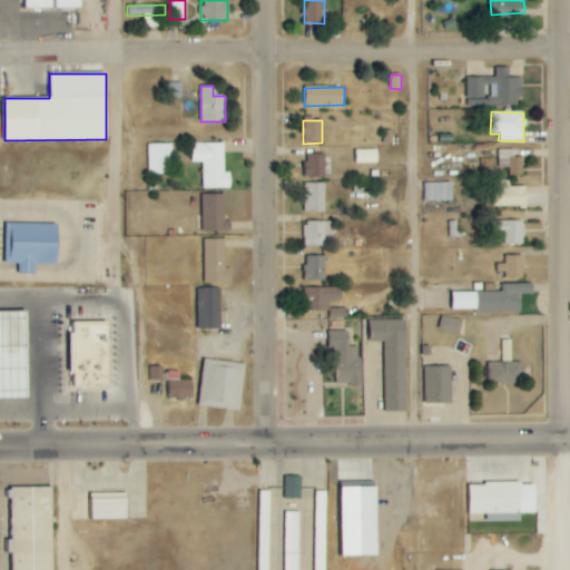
[(203,188),(231,188),(231,173),(224,173),(224,143),(192,144),(192,163),(203,163),(203,188)]
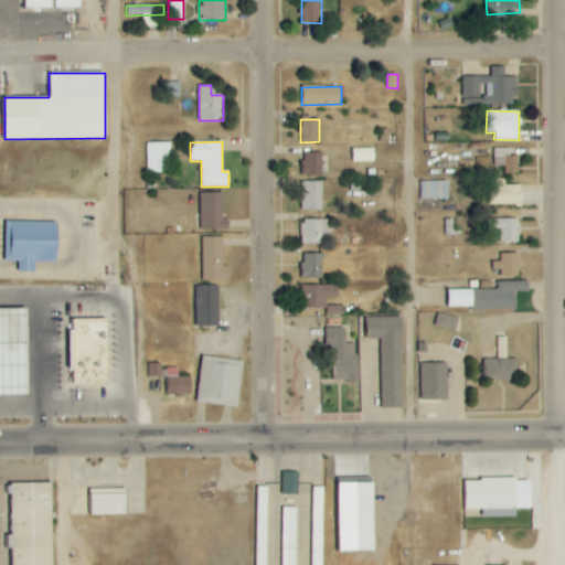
[(170,144),(147,144),(147,173),(171,172),(170,144)]
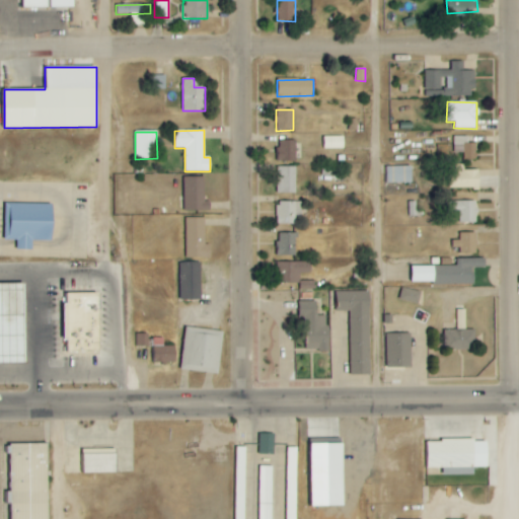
[(323,149),(344,149),(344,137),(322,137),(323,149)]
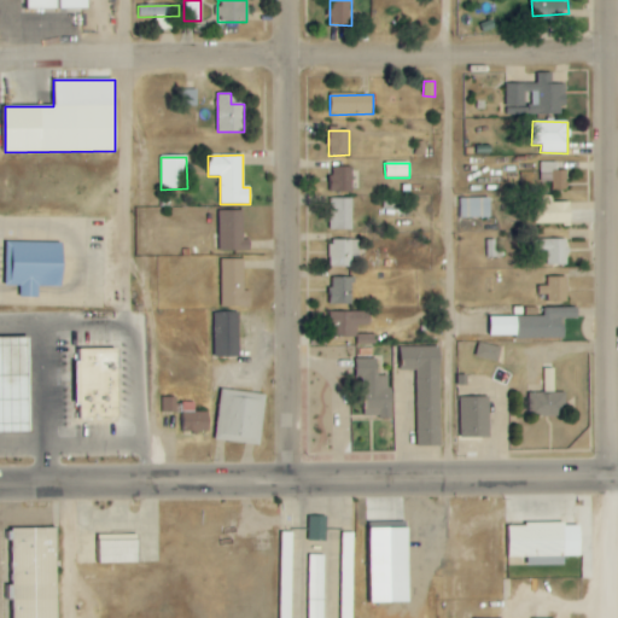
[(567,172),(552,170),(552,163),(541,163),(540,186),(552,186),(552,191),(567,191),(567,172)]
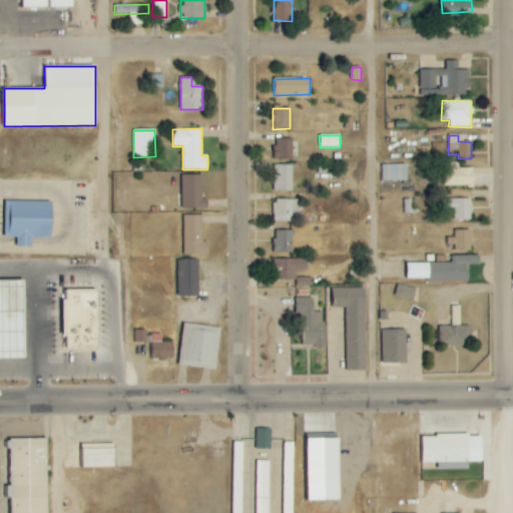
[(293,160),(293,139),(276,138),(276,159),(293,160)]
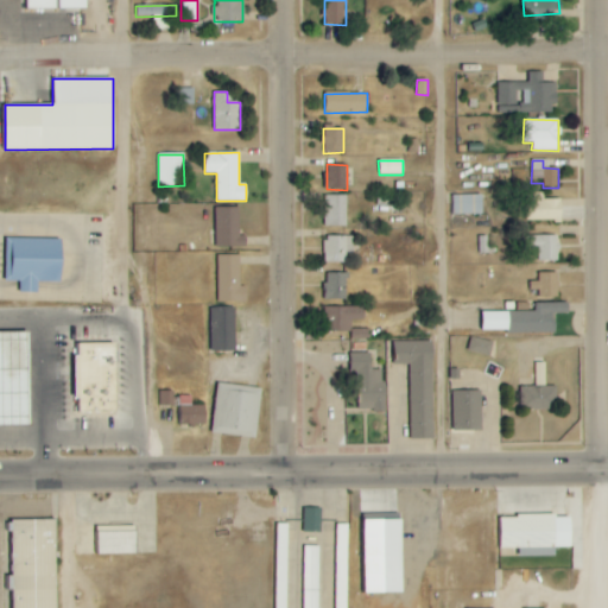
[(544,194),(526,192),(526,221),(562,221),(562,200),(544,198),(544,194)]
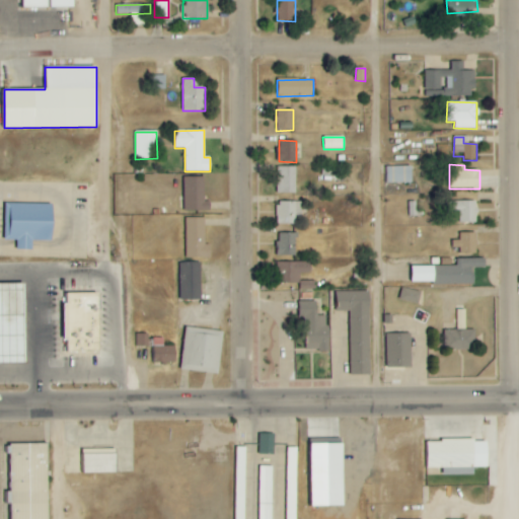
[(296,193),(296,166),(277,166),(277,193),(296,193)]
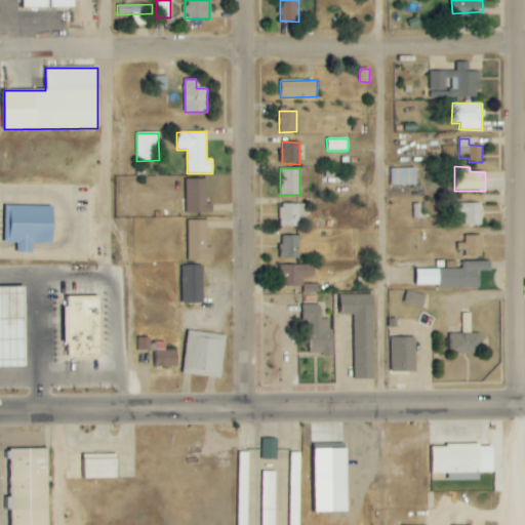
[(416,168),(389,169),(389,186),(416,186),(416,168)]
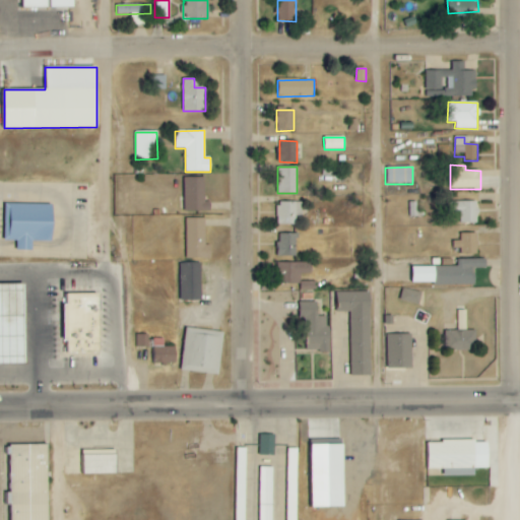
[(185,211),(210,211),(210,202),(205,202),(204,178),(184,178),(185,211)]
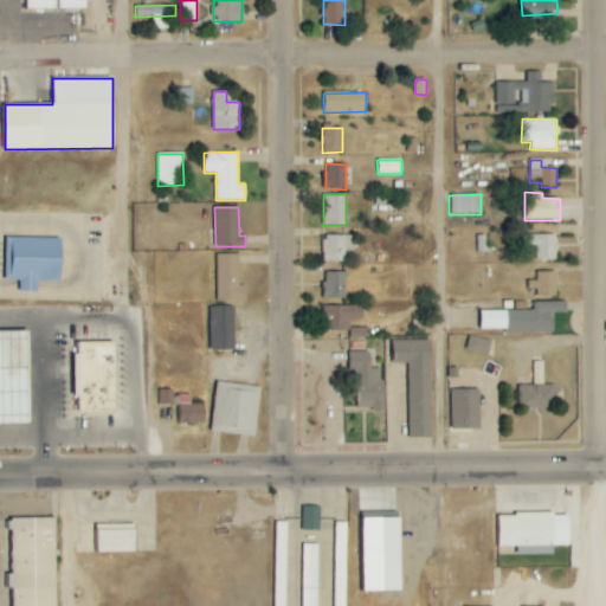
[(524,236),(524,246),(535,246),(536,260),(558,259),(556,234),(524,236)]
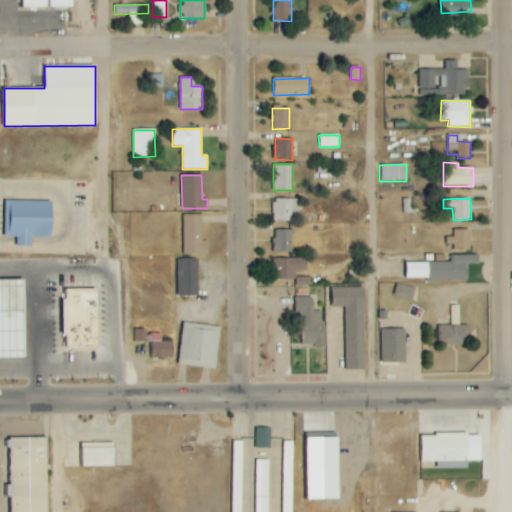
[(297,221),(297,199),(272,200),(273,221),(297,221)]
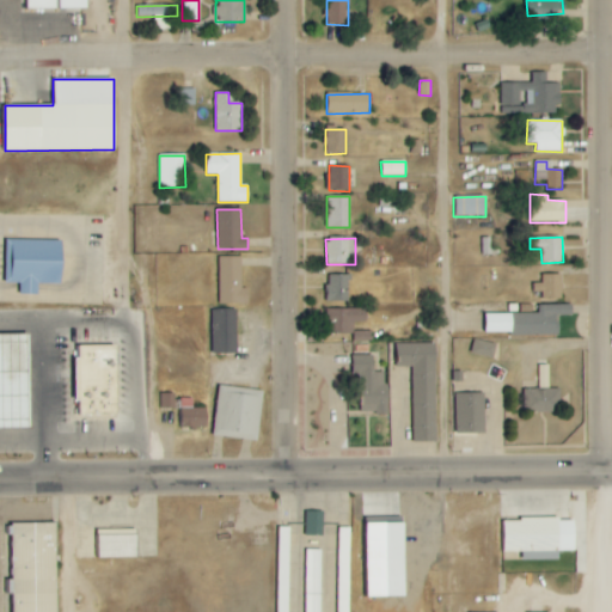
[(62,242),(6,240),(5,283),(19,285),(19,294),(38,294),(38,283),(61,285),(62,242)]
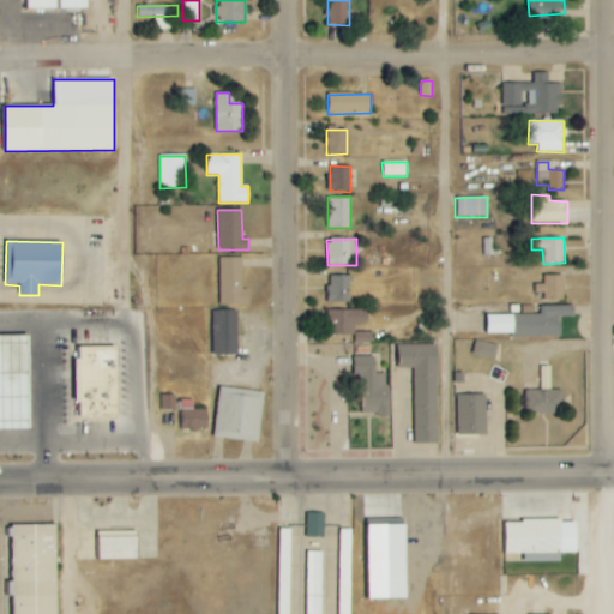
[(220,306),(248,306),(250,289),(242,289),(242,258),(220,258),(220,306)]
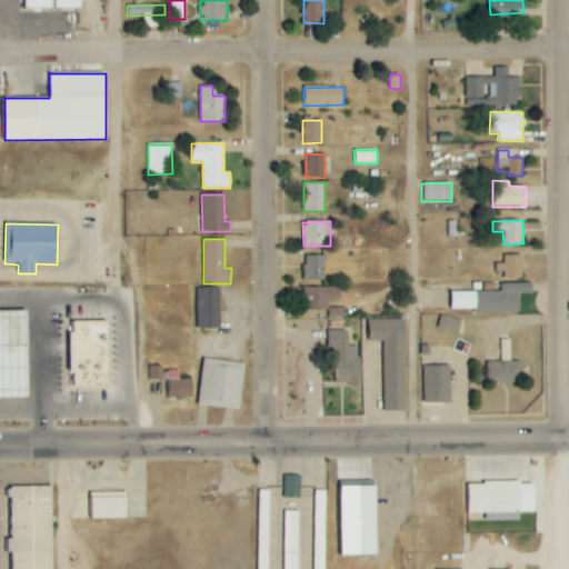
[(522,255),(503,256),(503,263),(497,263),(497,272),(505,271),(505,278),(522,278),(522,255)]
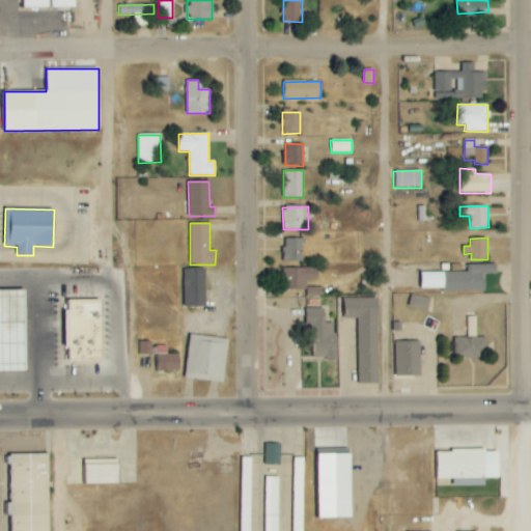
[(303,262),(303,240),(284,239),(284,261),(303,262)]
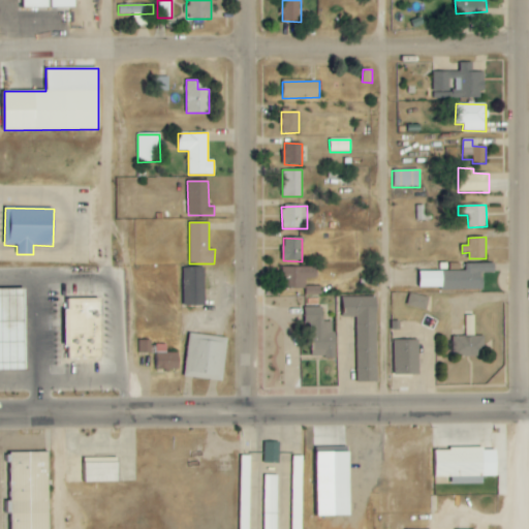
[(484,289),(484,273),(494,273),(494,263),(466,263),(466,271),(419,271),(419,289),(484,289)]
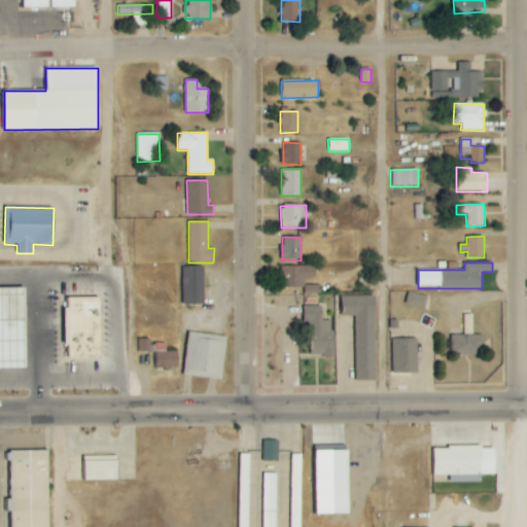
[(183,305),(204,305),(204,266),(182,267),(183,305)]
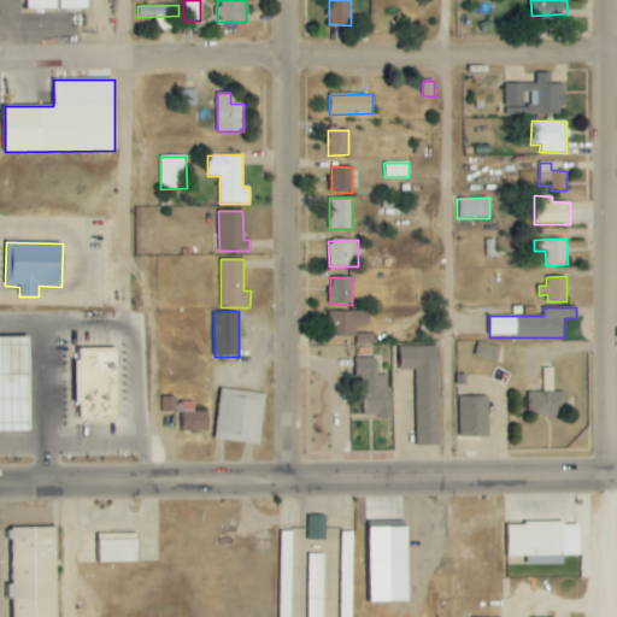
[(369,311),(328,312),(329,338),(357,336),(356,325),(369,325),(369,311)]
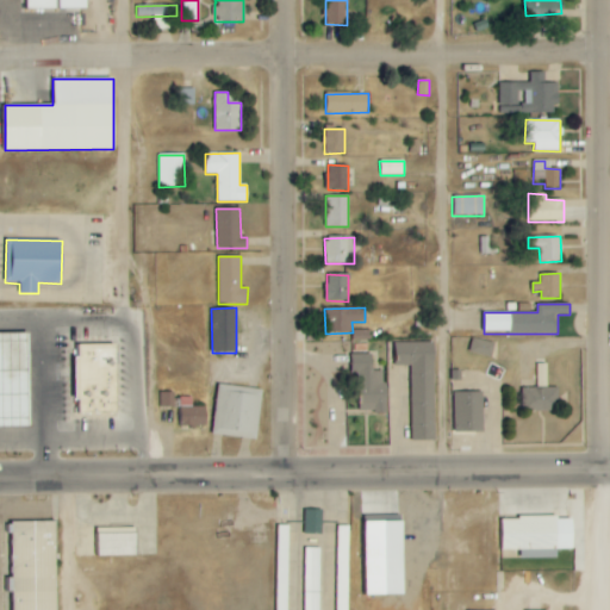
[(352,341),(371,340),(371,330),(352,331),(352,341)]
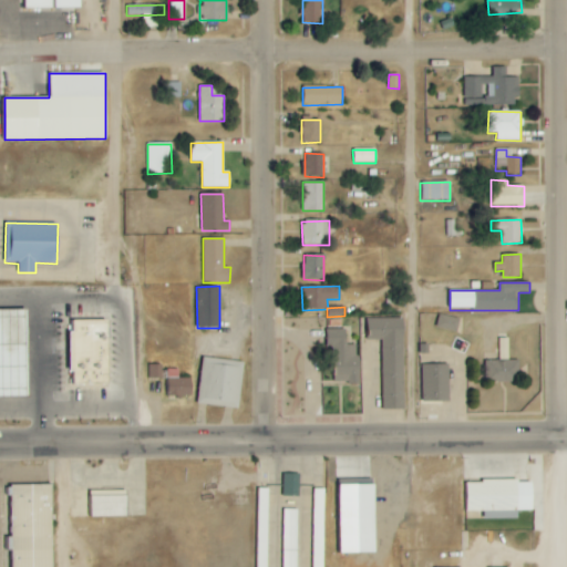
[(28,310),(0,310),(0,397),(29,397),(28,310)]
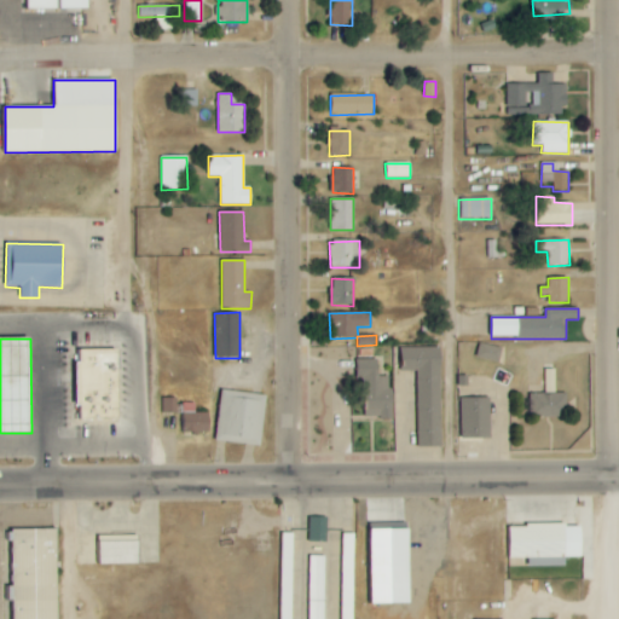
[(499,362),(502,348),(479,343),(476,358),(499,362)]
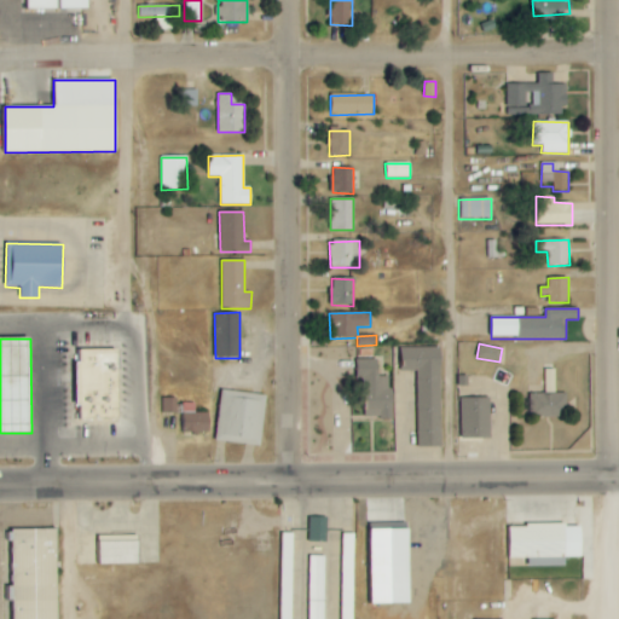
[(443,447),(440,347),(403,348),(403,371),(417,371),(418,447),(443,447)]
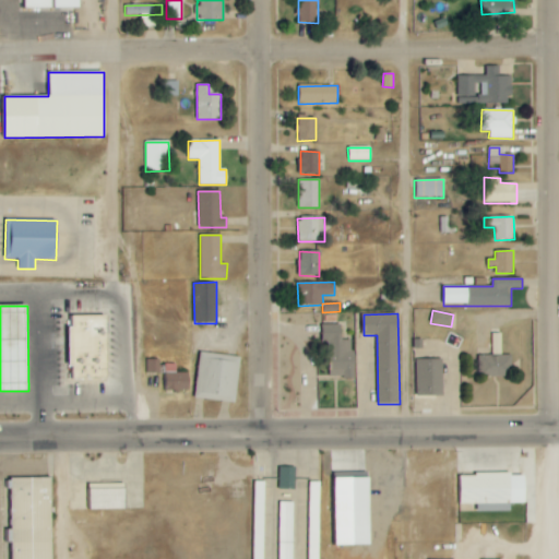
[(71,379),(107,379),(106,316),(70,316),(71,379)]
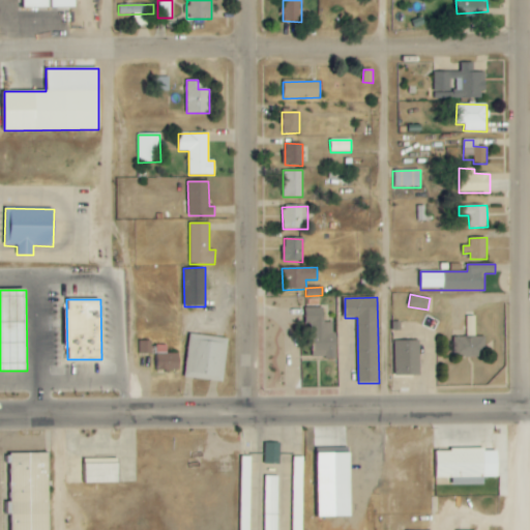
[(323,307),(305,307),(305,325),(312,325),(312,358),(336,358),(335,322),(324,322),(323,307)]
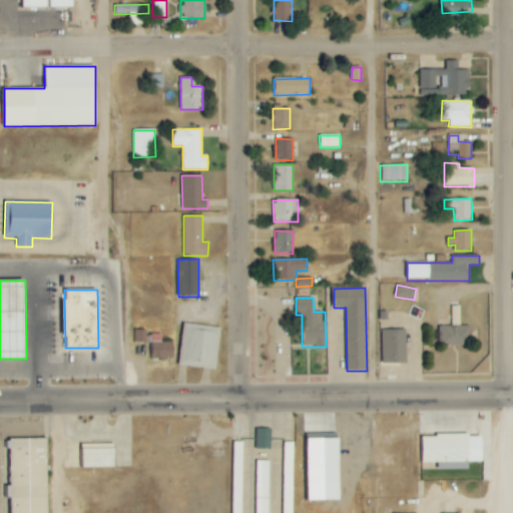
[(452,325),(460,324),(459,310),(451,310),(452,325)]
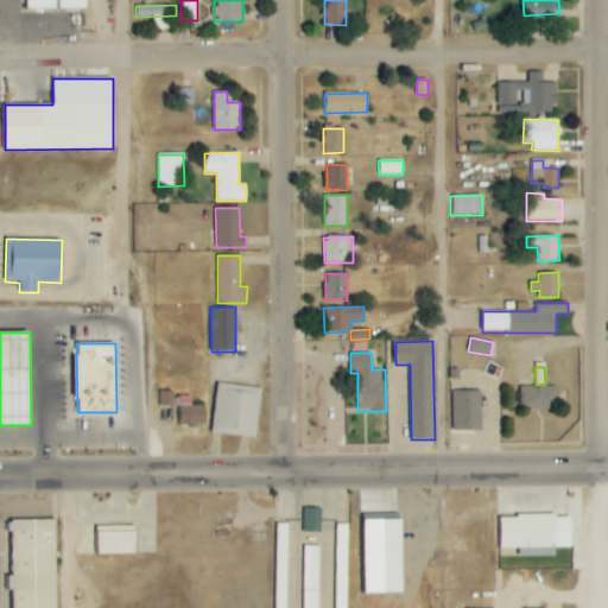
[(257,438),(261,388),(216,384),(211,434),(257,438)]
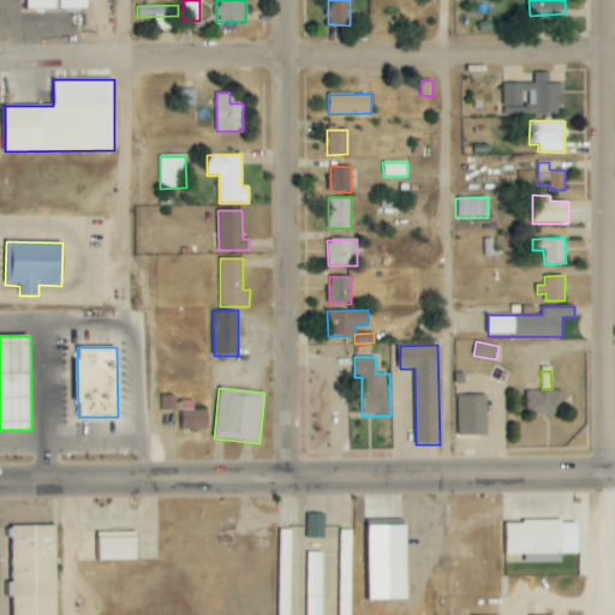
[(526,390),(526,415),(562,416),(563,392),(526,390)]
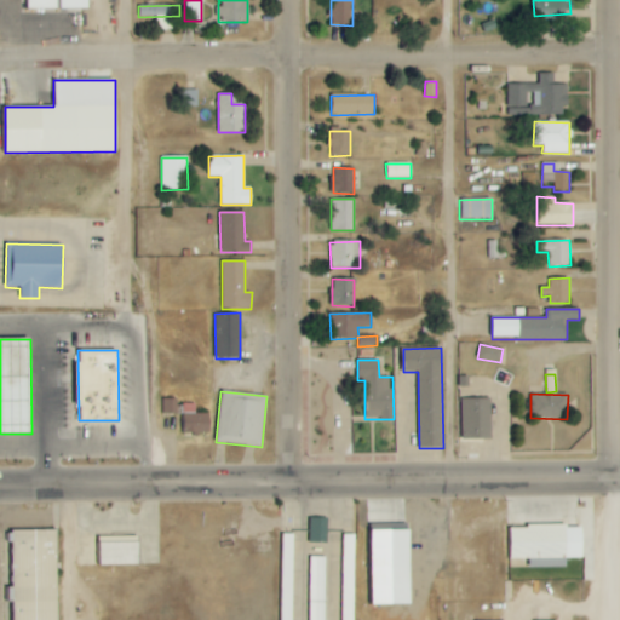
[(164,415),(177,414),(177,399),(164,400),(164,415)]
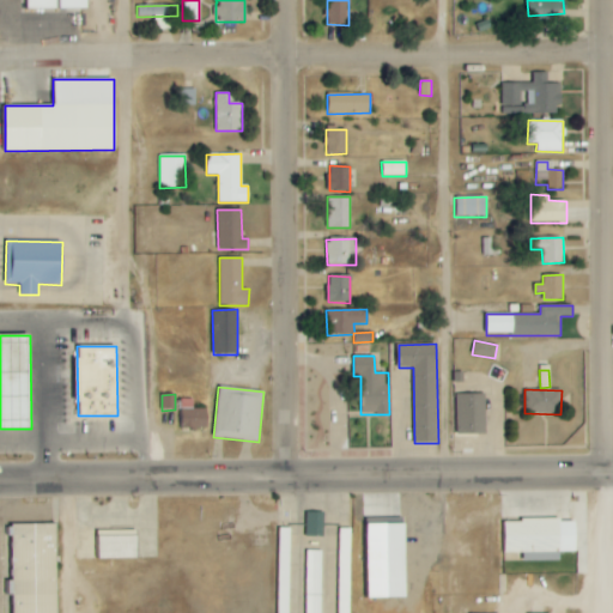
[(486,435),(486,395),(457,394),(456,435),(486,435)]
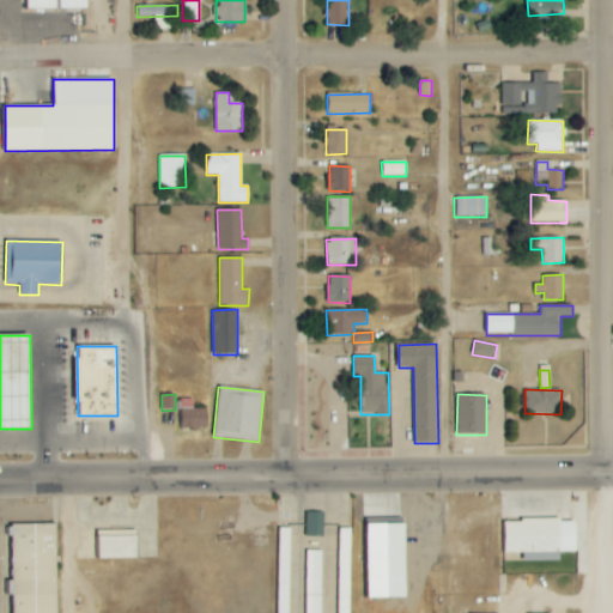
[(182,429),(208,429),(207,408),(193,410),(193,399),(182,400),(182,429)]
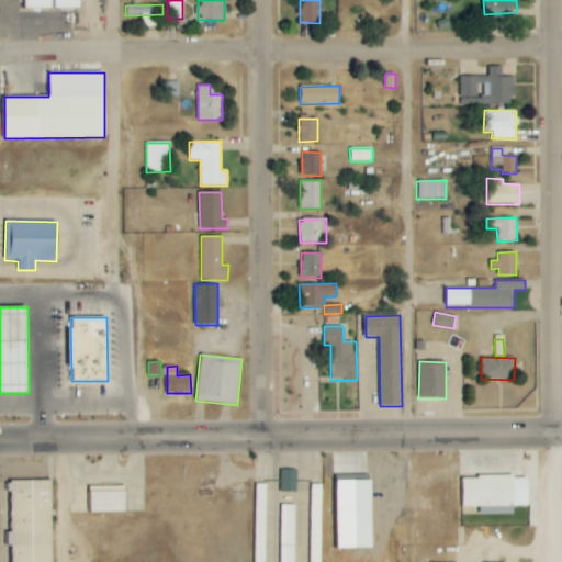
[(296,493),(298,470),(281,470),(281,493),(296,493)]
